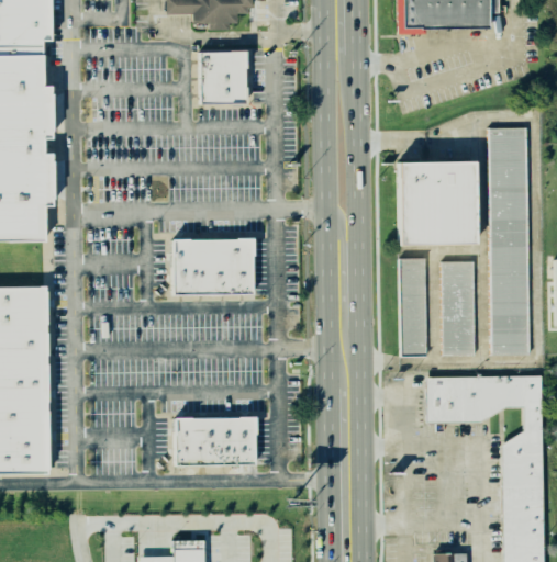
[(0,0),(62,0),(63,42),(54,42),(55,51),(0,51),(0,0)]
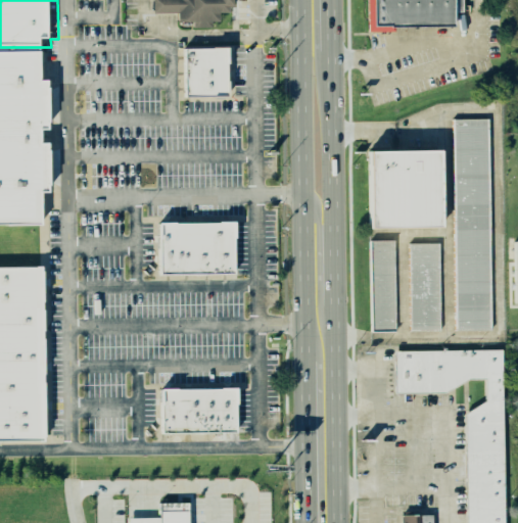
[(160,0),(242,0),(242,5),(237,5),(237,12),(226,12),(226,19),(184,19),(184,12),(160,12),(160,0)]
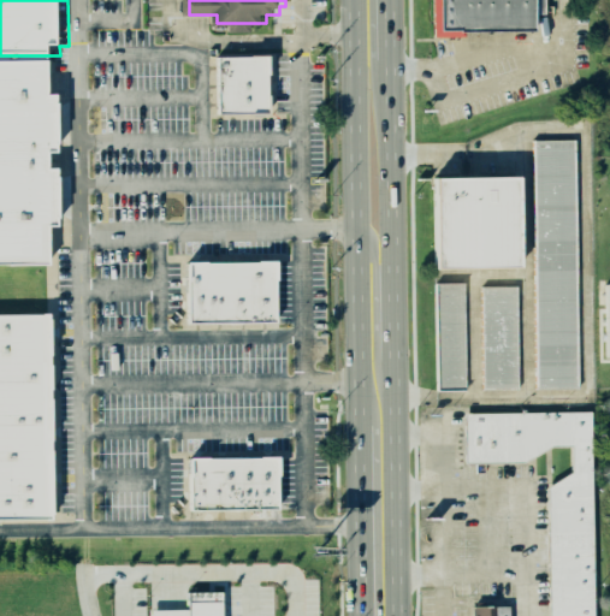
[(545,0),(545,15),(537,15),(537,33),(460,34),(460,39),(433,40),(433,0),(545,0)]
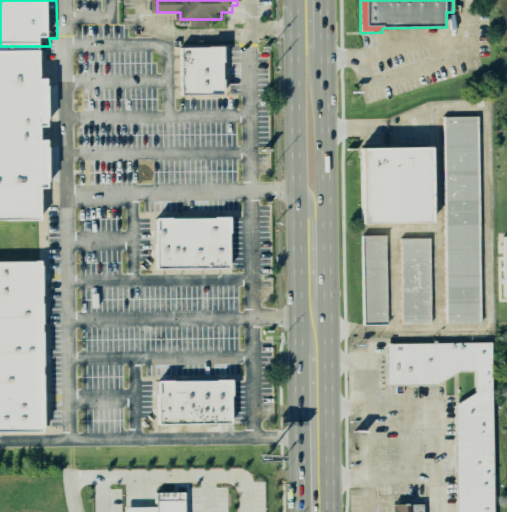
[(179,91),(224,91),(224,46),(179,47),(179,91)]
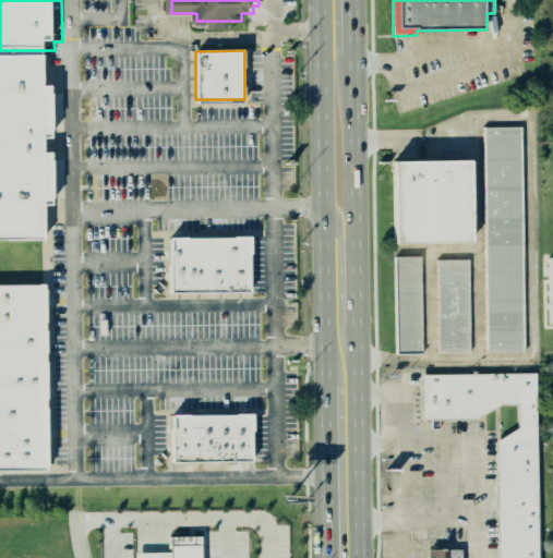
[(0,53),(35,53),(35,82),(41,81),(41,133),(34,133),(35,149),(43,149),(44,201),(36,201),(36,235),(0,235),(0,53)]
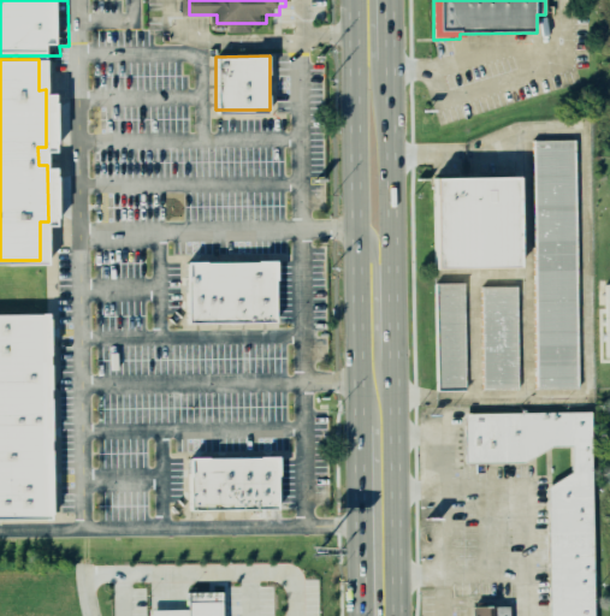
[(580,140),(539,140),(542,389),(584,388),(580,140)]
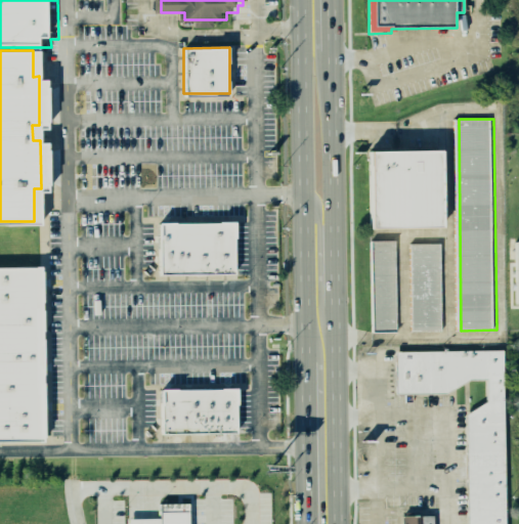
[(445,150),(374,151),(375,228),(446,227),(445,150)]
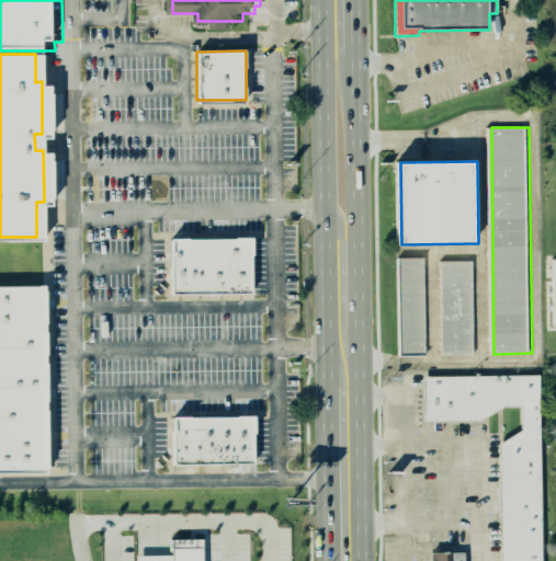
[(170,295),(250,295),(250,247),(170,245),(170,295)]
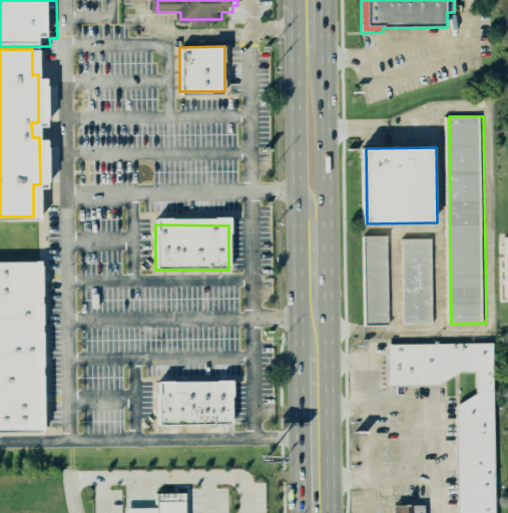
[(392,235),(368,235),(370,325),(393,325),(392,235)]
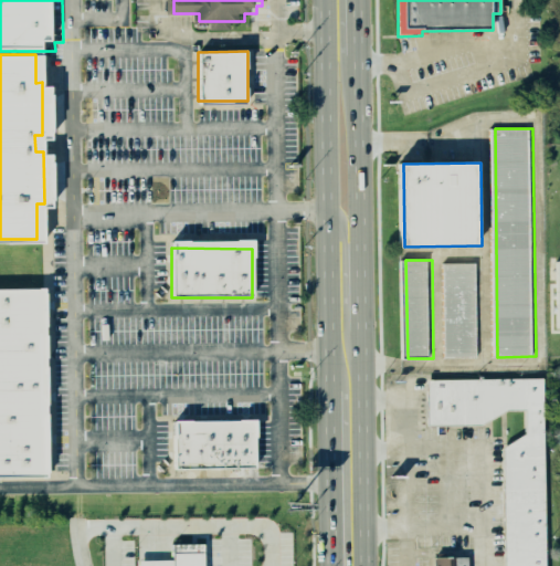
[(479,262),(447,263),(448,356),(481,356),(479,262)]
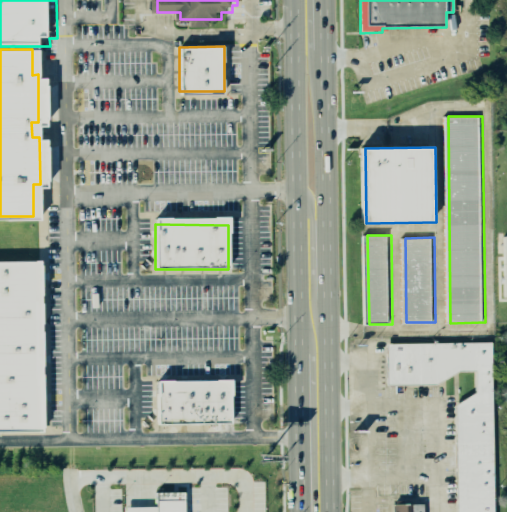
[(0,257),(40,257),(41,431),(0,431),(0,257)]
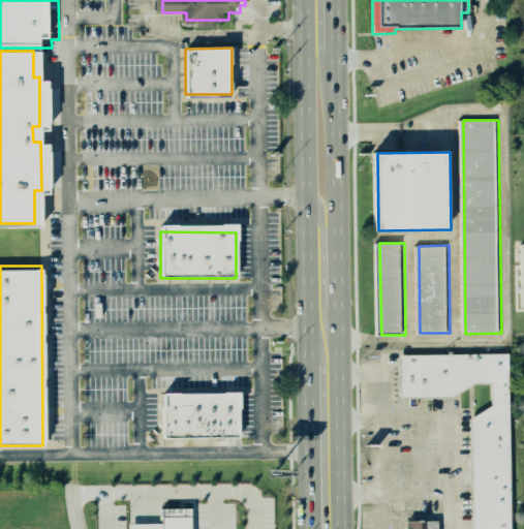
[(398,358),(398,400),(450,400),(482,381),(491,385),(491,404),(469,422),(469,528),(513,528),(509,353),(398,358)]
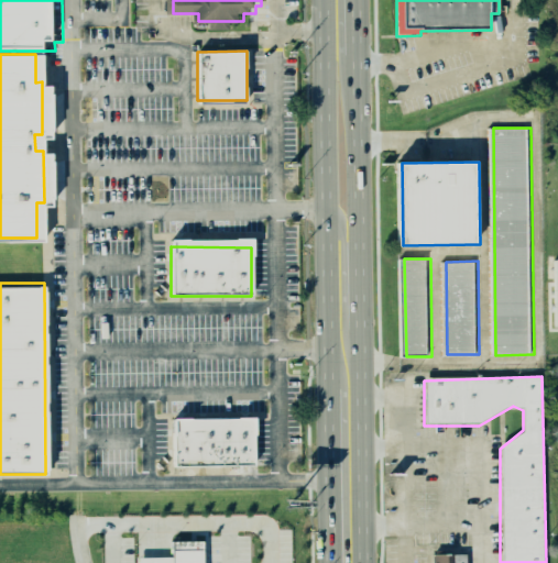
[(175,465),(255,466),(255,418),(175,417),(175,465)]
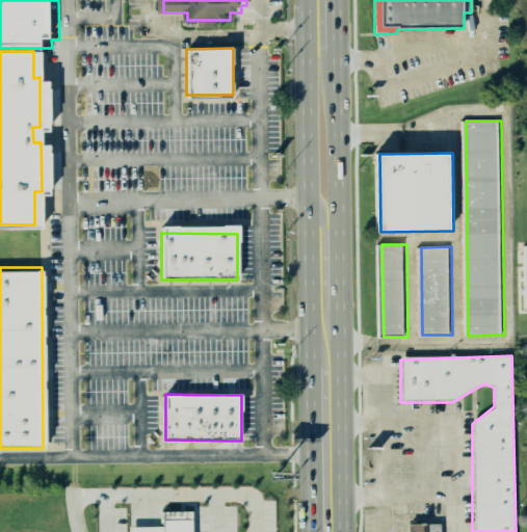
[(196,531),(196,511),(167,512),(167,531),(196,531)]
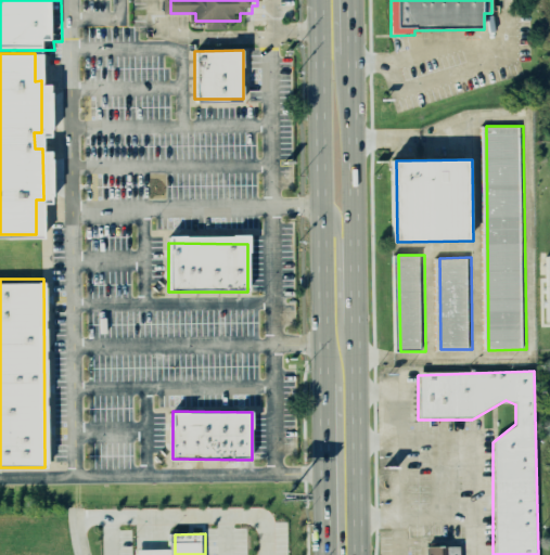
[(427,554),(427,546),(457,545),(457,554),(427,554)]
